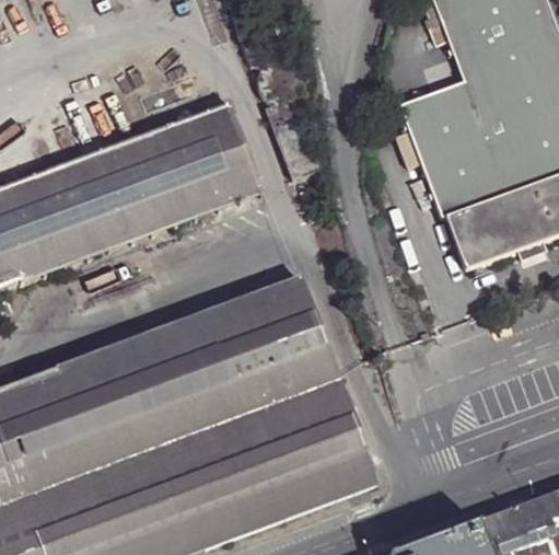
[(558,29),(548,0),(434,0),(464,77),(398,101),(440,215),(444,212),(465,266),(558,230),(558,29)]
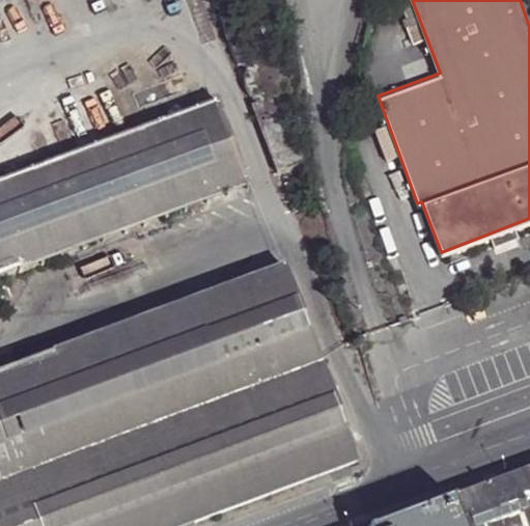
[(282,165),(314,153),(283,75),(274,72),(267,74),(257,78),(251,86),(282,165)]
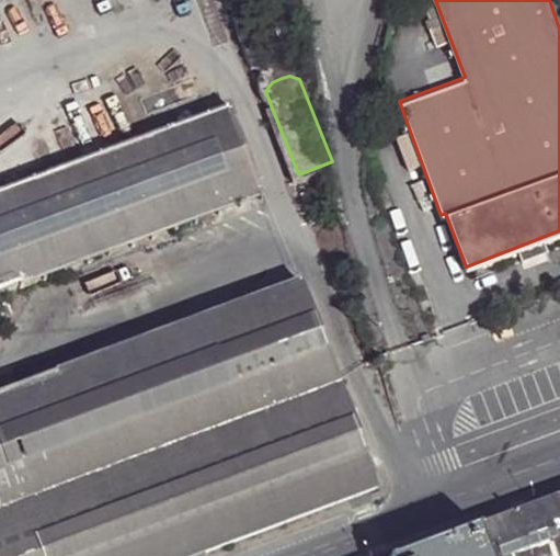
[(0,288),(265,193),(231,102),(0,188),(0,288)]
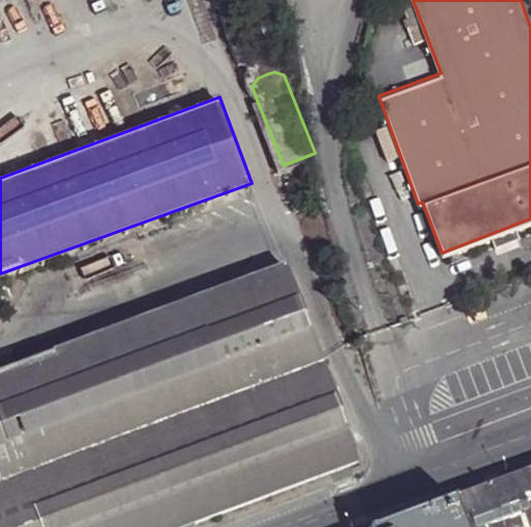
[(302,188),(296,172),(290,175),(295,190),(302,188)]
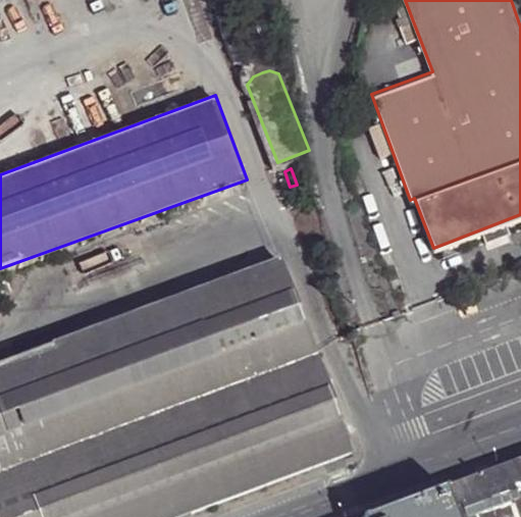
[(0,516),(170,516),(353,450),(313,344),(281,257),(44,345),(0,360),(0,516)]
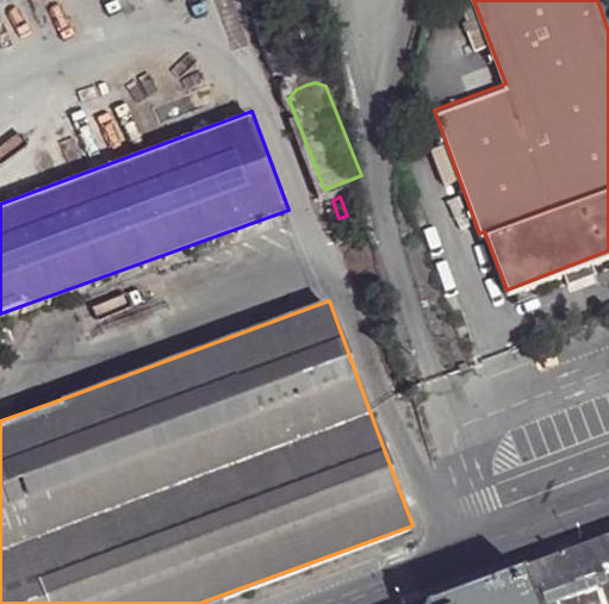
[(608,533),(524,565),(539,603),(608,603),(608,533)]
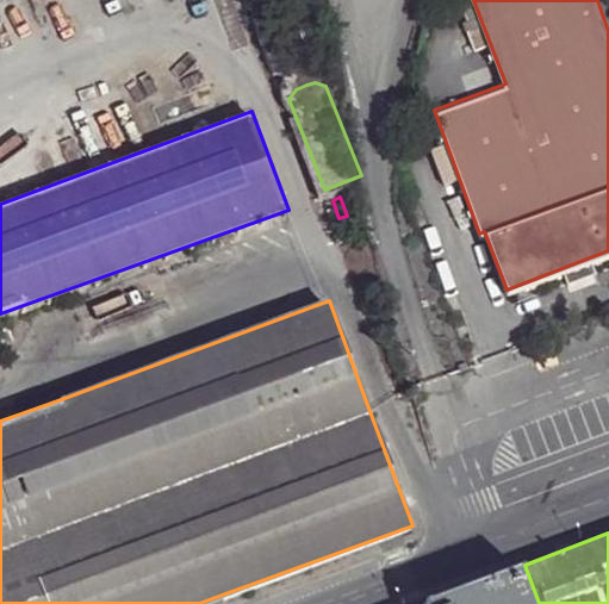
[(539,603),(524,565),(426,603),(539,603)]
